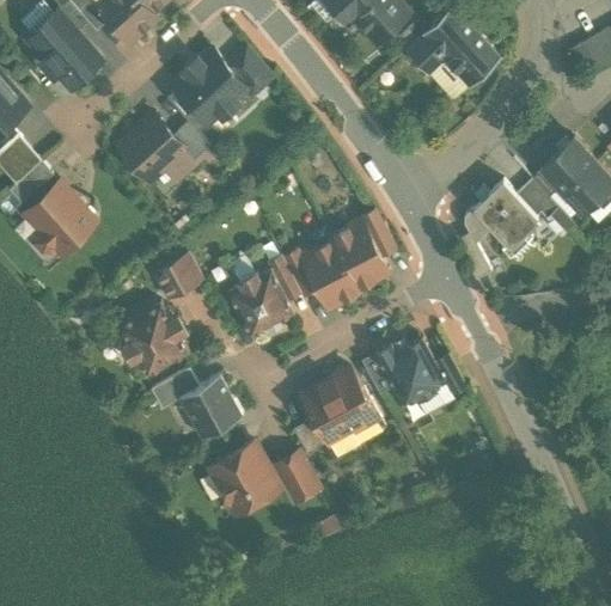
[(96,2),(93,0),(72,0),(71,2),(81,16),(96,2)]
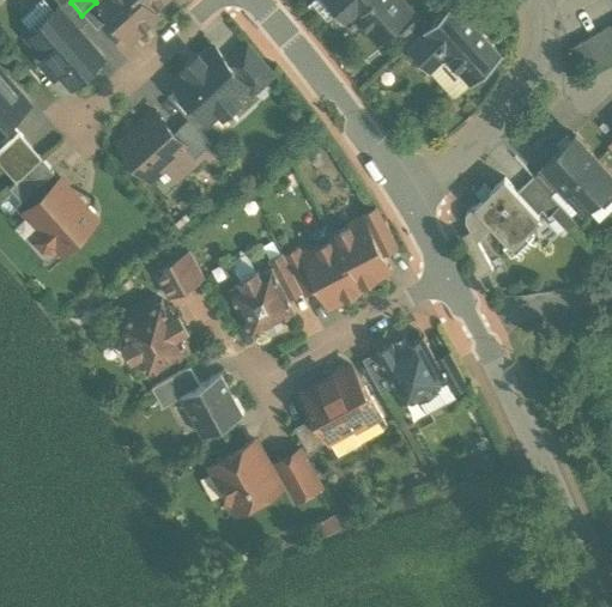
[(108,0),(101,7),(132,43),(158,20),(153,14),(152,16),(138,0),(108,0)]
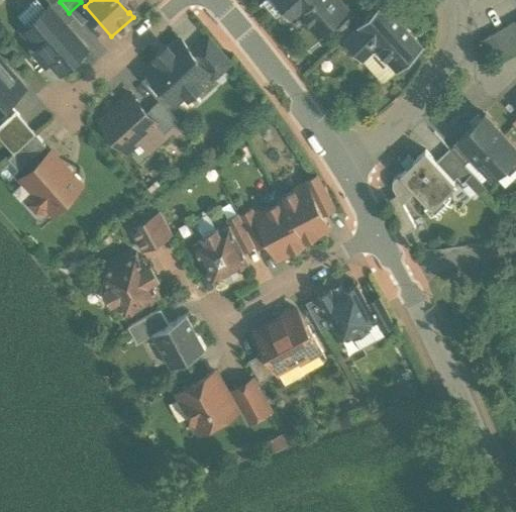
[(116,0),(128,13),(129,12),(142,0),(116,0)]
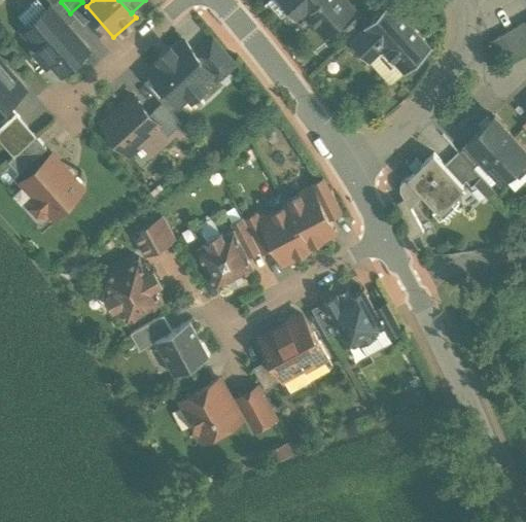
[(340,0),(279,0),(292,13),(297,8),(308,20),(325,39),(353,13),(340,0)]
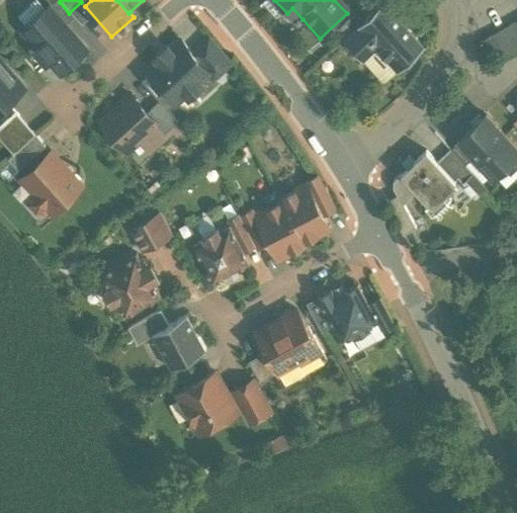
[(60,2),(59,2),(49,11),(51,13),(65,29),(76,20),(69,13),(60,2)]
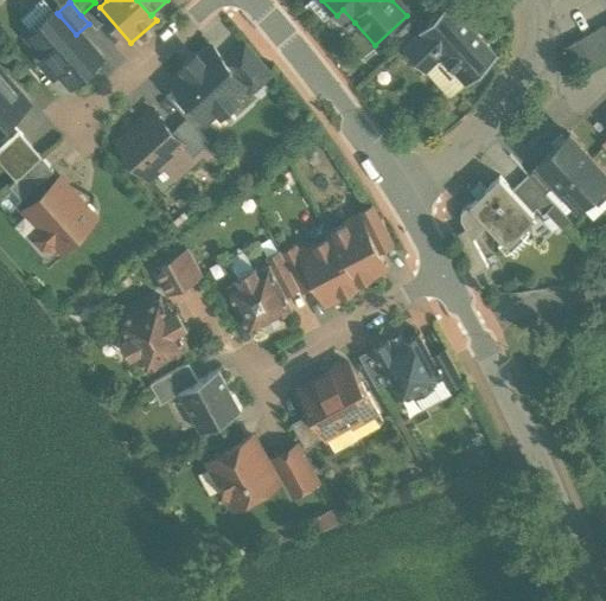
[(451,8),(403,51),(420,69),(421,68),(435,55),(453,74),(467,89),(498,59),(451,8)]
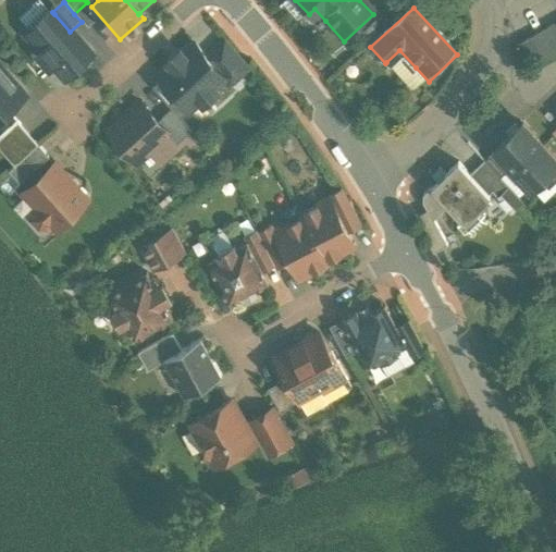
[(325,21),(314,9),(309,14),(321,28),(324,26),(322,24),(325,21)]
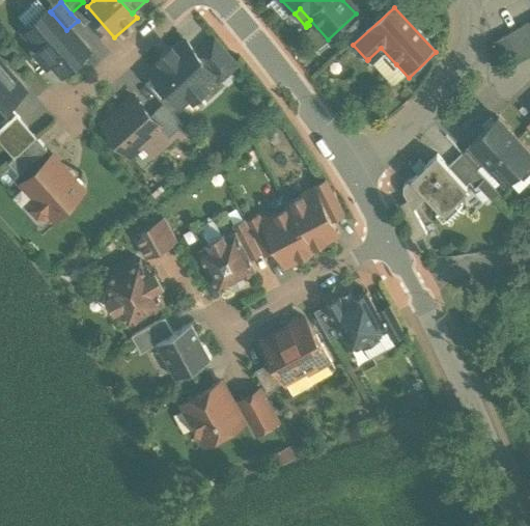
[(66,30),(52,14),(27,35),(42,51),(38,53),(50,66),(52,63),(62,75),(87,53),(66,30)]
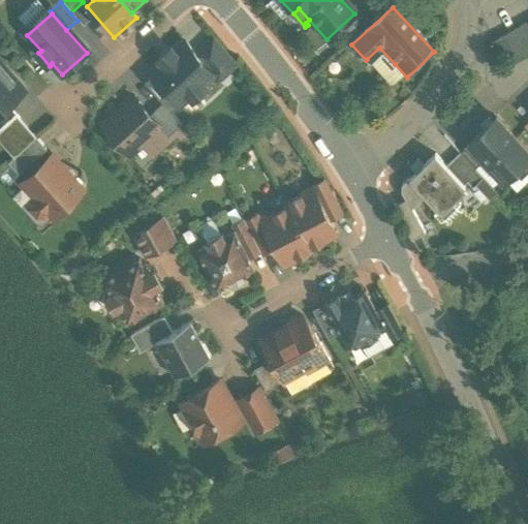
[(527,26),(518,31),(527,50),(527,26)]
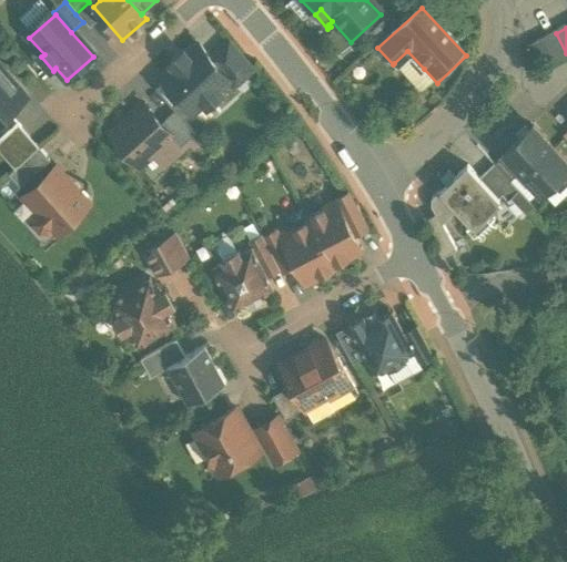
[(566,53),(556,33),(545,40),(557,63),(566,58),(566,53)]
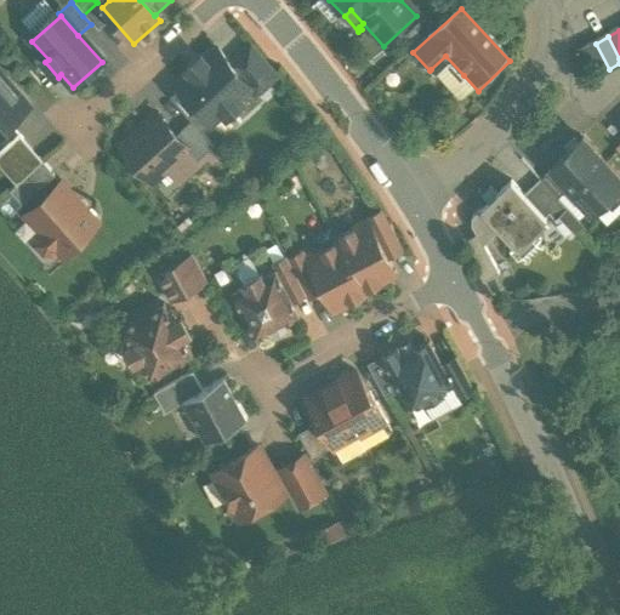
[(609,69),(596,44),(581,52),(596,77),(609,69)]
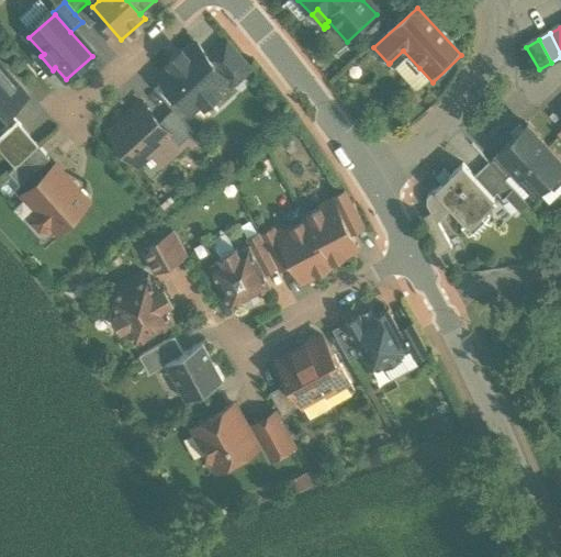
[(227,45),(210,62),(227,81),(226,82),(233,89),(251,73),(227,45)]
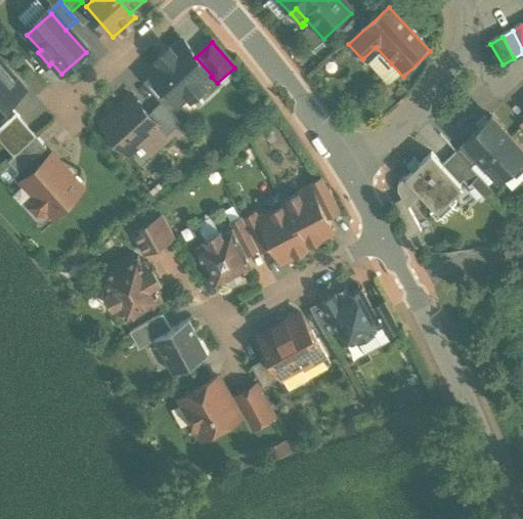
[(184,45),(151,74),(174,100),(179,96),(178,95),(182,92),(185,93),(188,96),(191,100),(198,100),(205,94),(205,88),(203,85),(211,77),(212,76),(195,57),(184,45)]
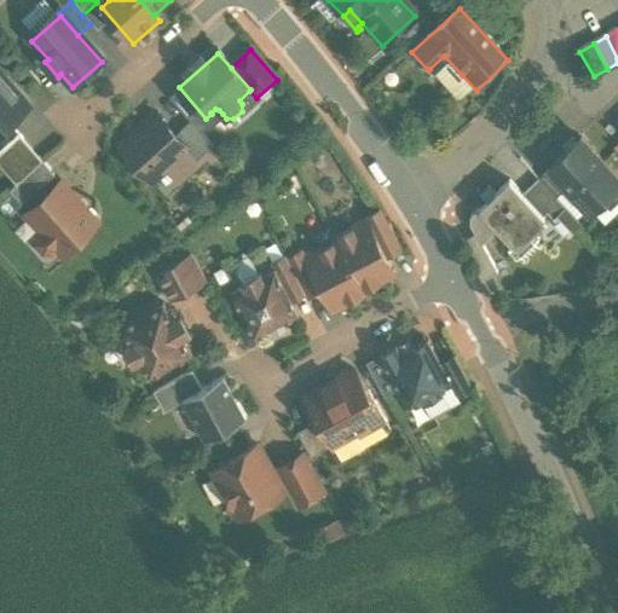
[(462,75),(444,56),(429,69),(448,90),(462,75)]
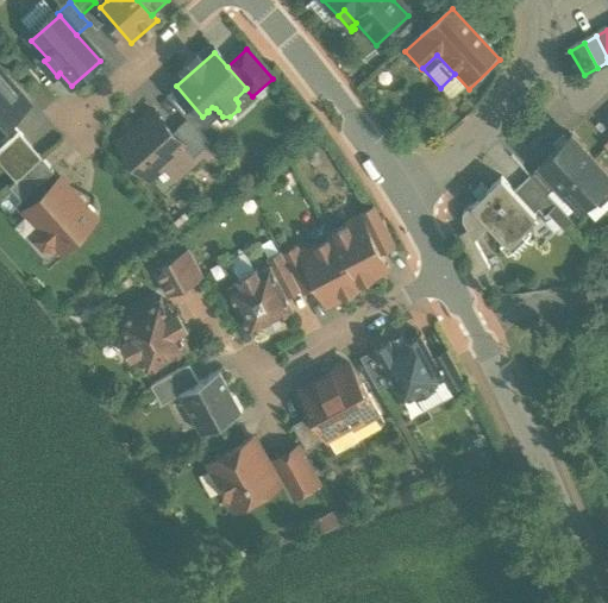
[(0,71),(0,131),(30,105),(0,71)]
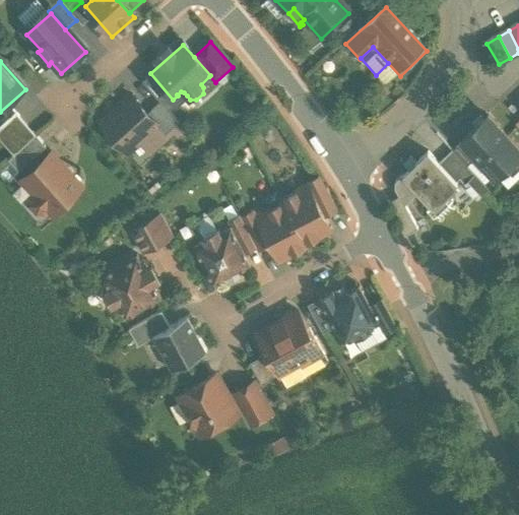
[(132,98),(103,124),(129,152),(157,127),(158,127),(148,116),(132,98)]
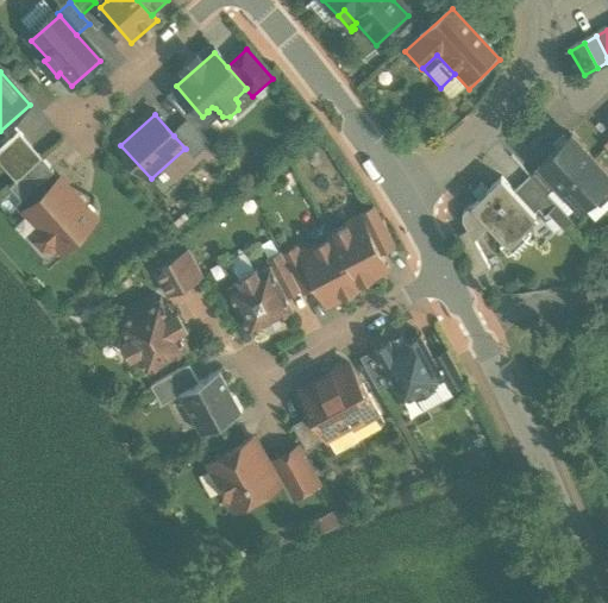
[(208,145),(188,123),(174,136),(186,149),(185,149),(194,158),(208,145)]
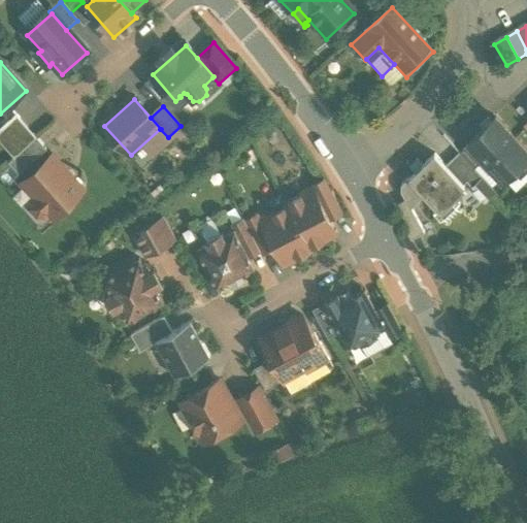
[(37,138),(18,117),(0,132),(0,140),(15,158),(9,163),(10,163),(37,138)]
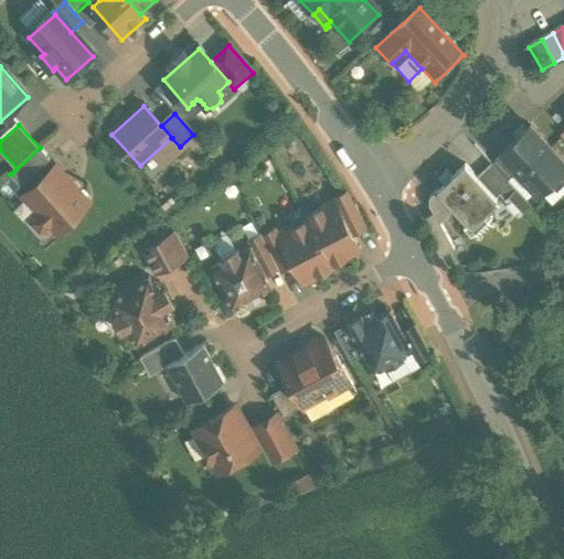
[(563,162),(531,128),(502,154),(503,156),(519,172),(520,173),(539,193),(563,169),(563,162)]
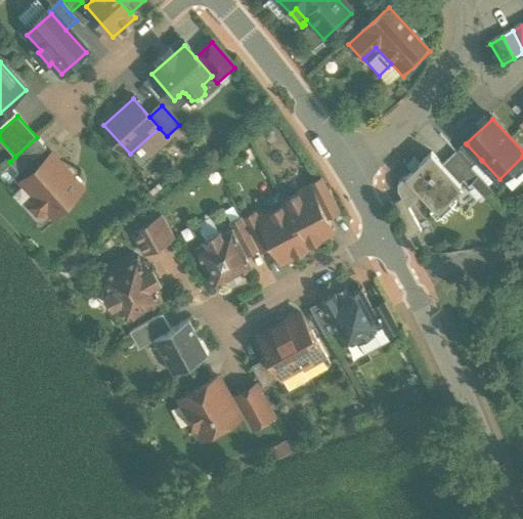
[(37,137),(10,162),(19,173),(47,148),(37,137)]
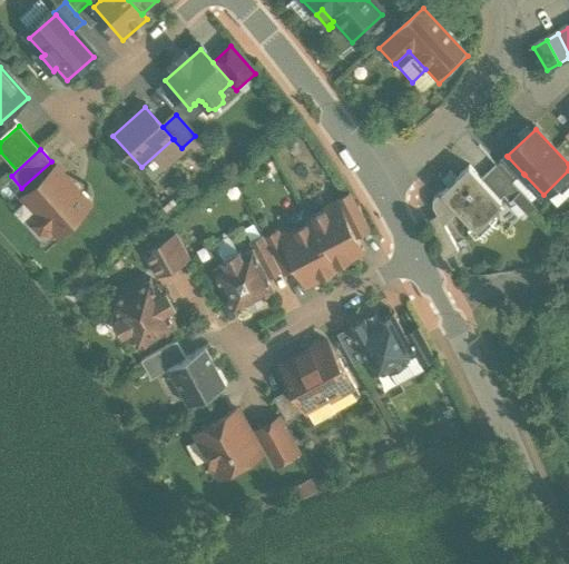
[(523,174),(508,157),(497,167),(513,184),(523,174)]
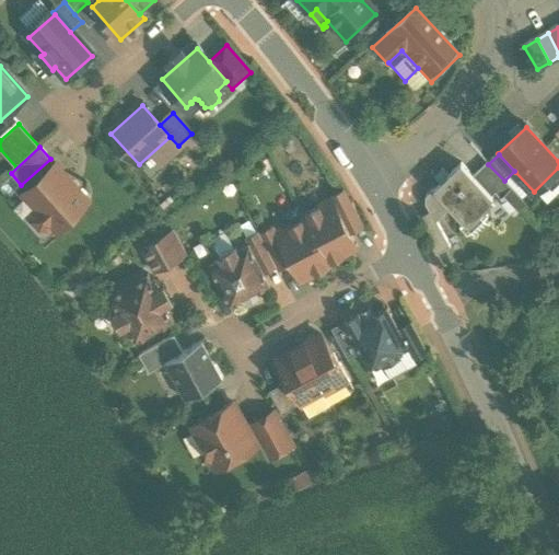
[(504,181),(488,164),(474,178),(492,198),(497,194),(502,200),(513,189),(504,181)]
